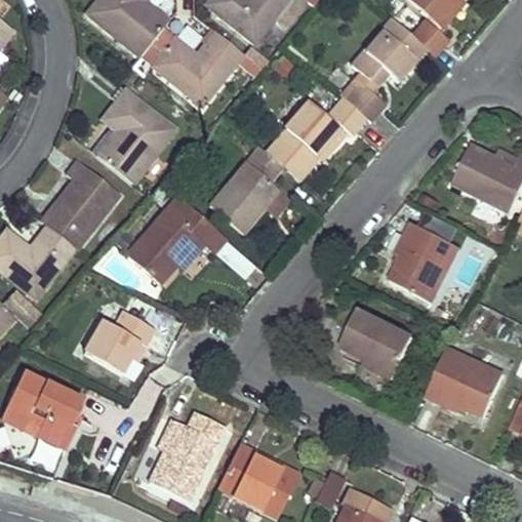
[(94,0),(84,13),(137,56),(166,21),(142,1),(143,0),(94,0)]
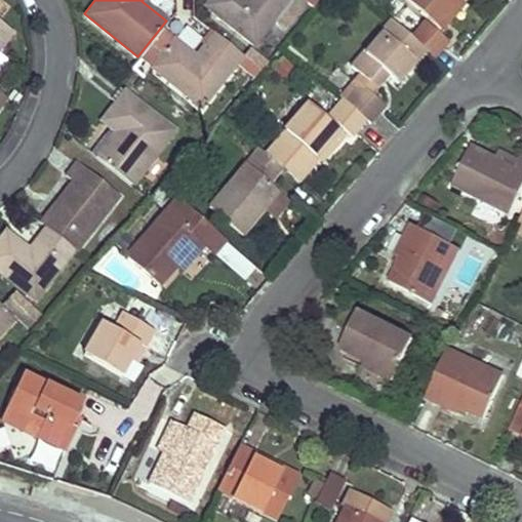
[(207,0),(203,5),(251,44),(287,0),(207,0)]
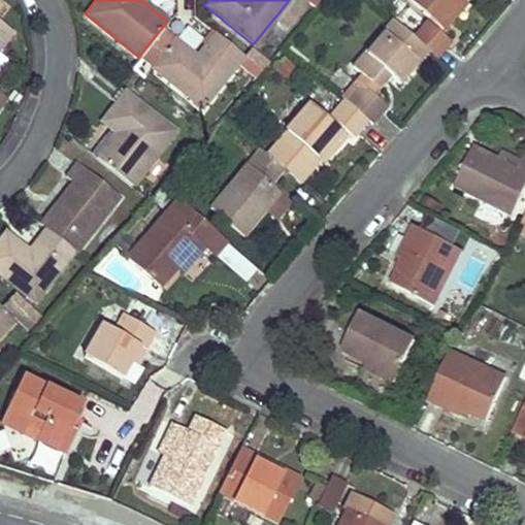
[(414,0),(439,22),(458,0),(414,0)]
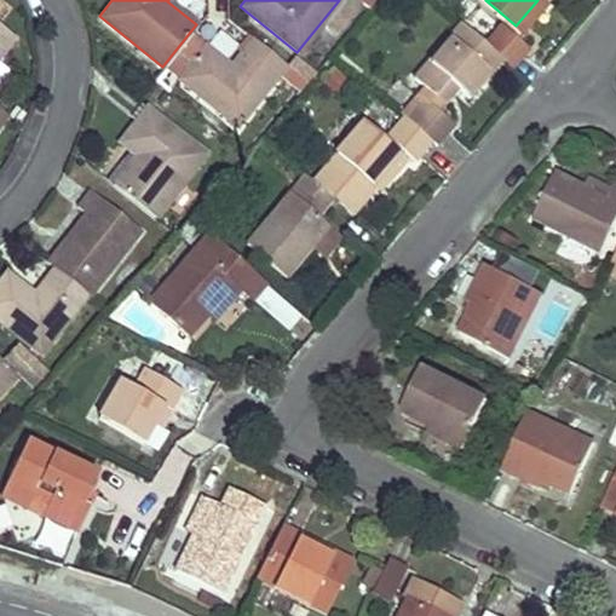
[(537,0),(516,26),(522,32),(550,0),(537,0)]
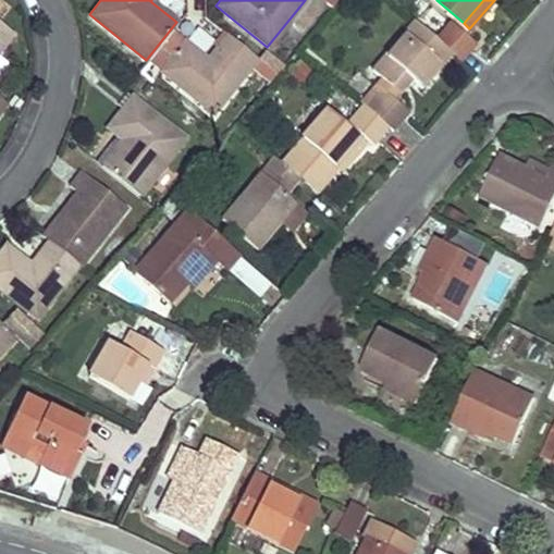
[(454,50),(436,35),(417,17),(374,66),(393,83),(405,69),(414,76),(423,86),(454,50)]
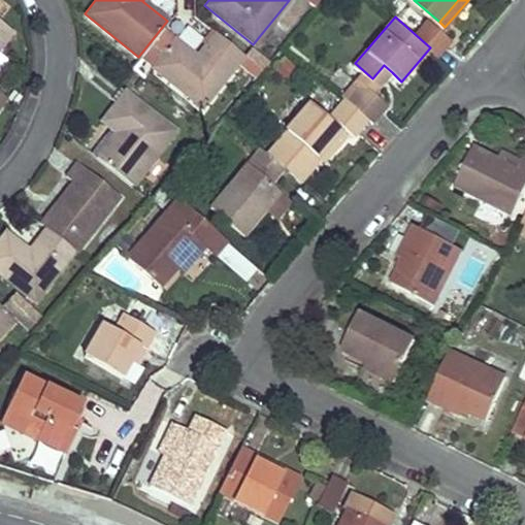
[(427,19),(414,33),(430,47),(439,56),(453,41),(427,19)]
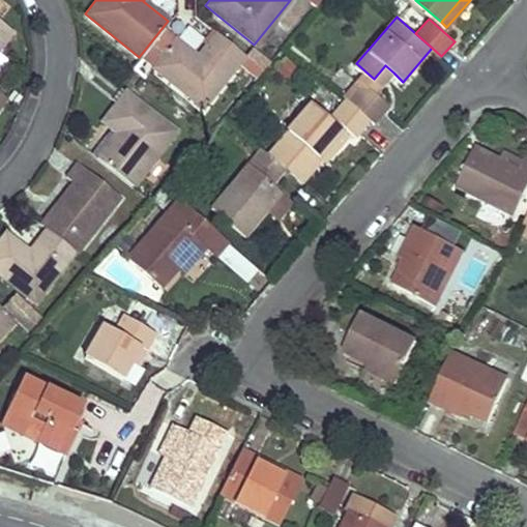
[(0,42),(10,30),(0,22),(0,66),(4,61),(0,58),(0,42)]
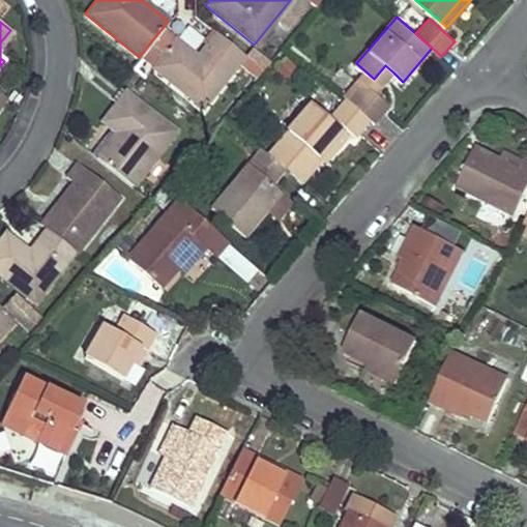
[(152,66),(201,107),(241,57),(213,34),(196,56),(175,39),(152,66)]
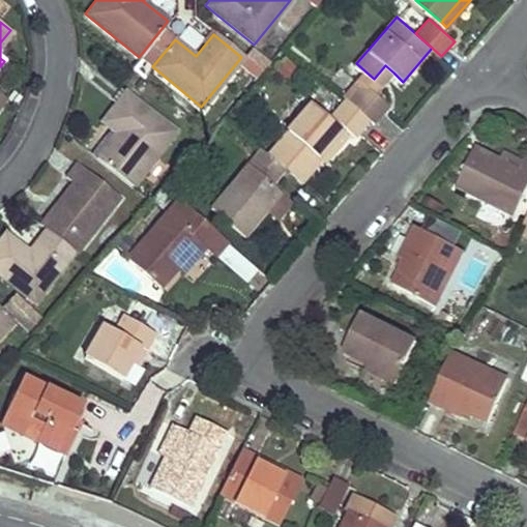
[(385,65),(374,79),(381,86),(393,72),(385,65)]
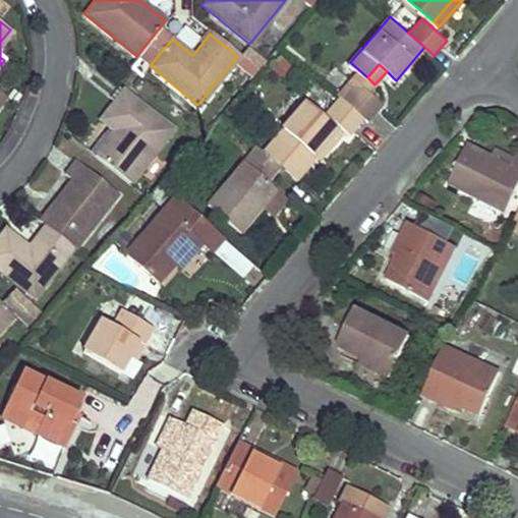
[(365,116),(368,119),(384,103),(358,80),(343,98),(365,116)]
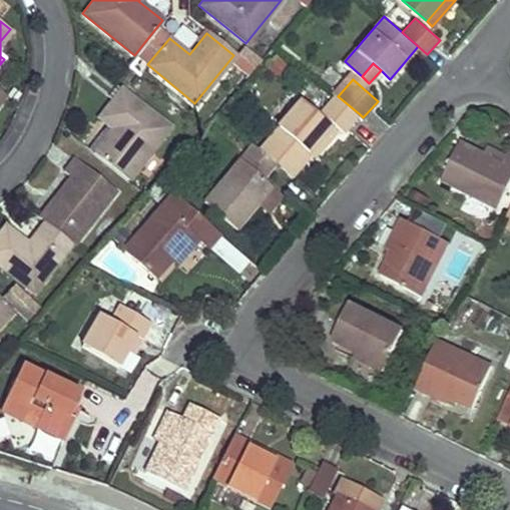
[(98,116),(112,127),(93,152),(127,178),(168,126),(120,89),(98,116)]
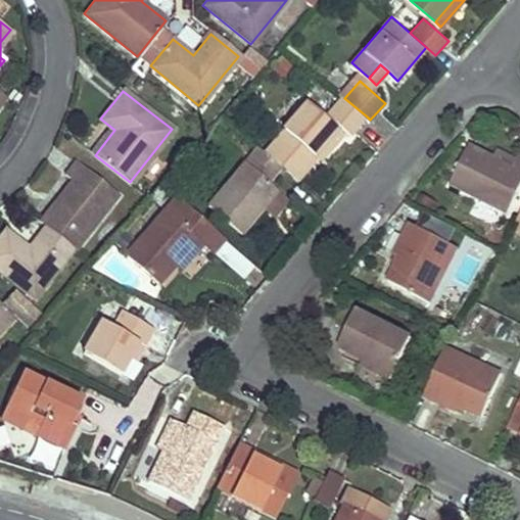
[(352,133),(367,116),(344,98),(342,96),(329,112),(352,133)]
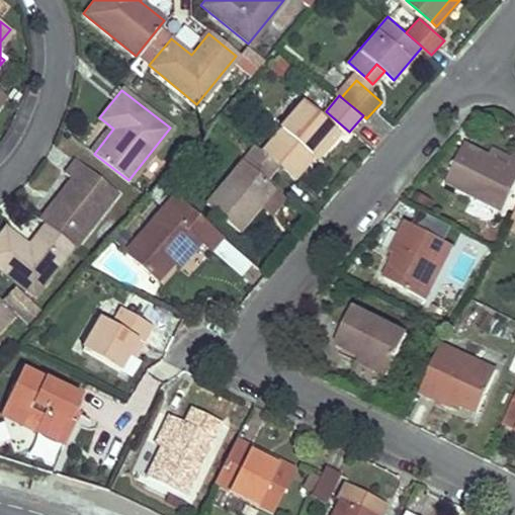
[(280,163),(296,177),(317,154),(315,152),(336,126),(305,100),(263,149),(280,163)]
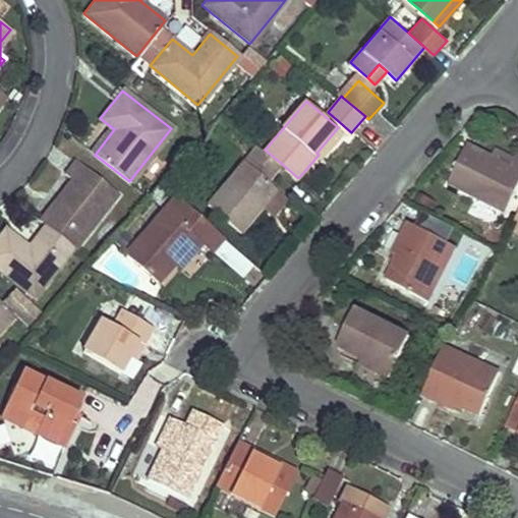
[(323,158),(344,132),(338,127),(317,153),(319,155),(323,158)]
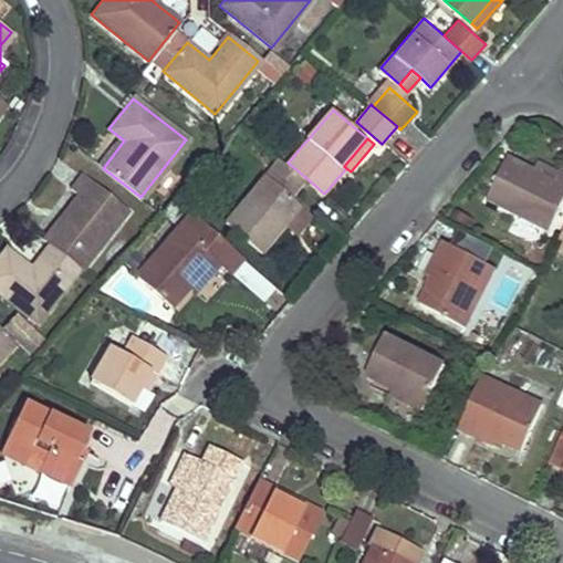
[(485,198),(549,229),(562,200),(562,173),(558,170),(553,178),(532,168),(506,155),(485,198)]
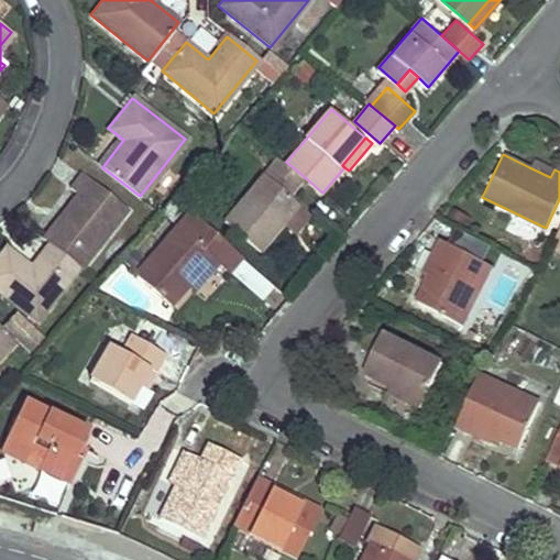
[(292,194),(305,177),(286,162),(280,155),(226,219),(262,249),(284,223),(299,205),(302,201),(292,194)]
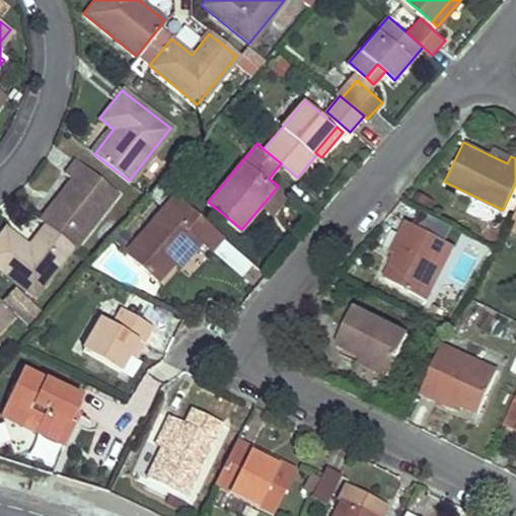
[(507,163),(511,156),(492,147),(488,154),(507,163)]
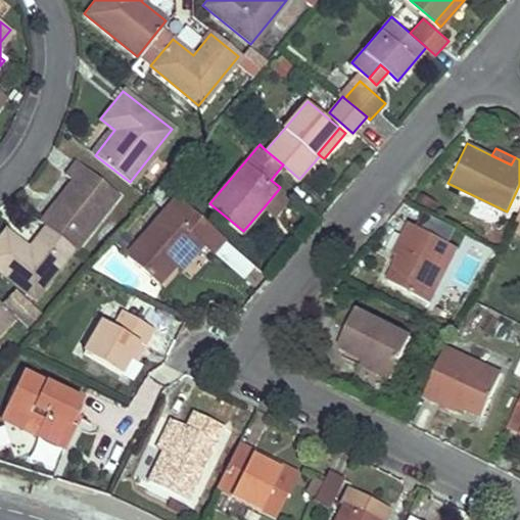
[(73,248),(74,249),(116,194),(74,159),(62,173),(71,180),(38,221),(44,226),(28,247),(3,229),(0,233),(0,271),(35,298),(73,248)]
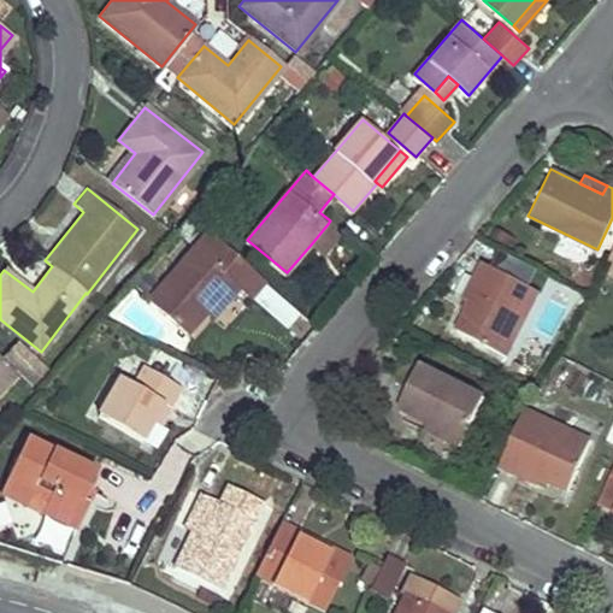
[(340,234),(328,224),(311,245),(322,255),(340,234)]
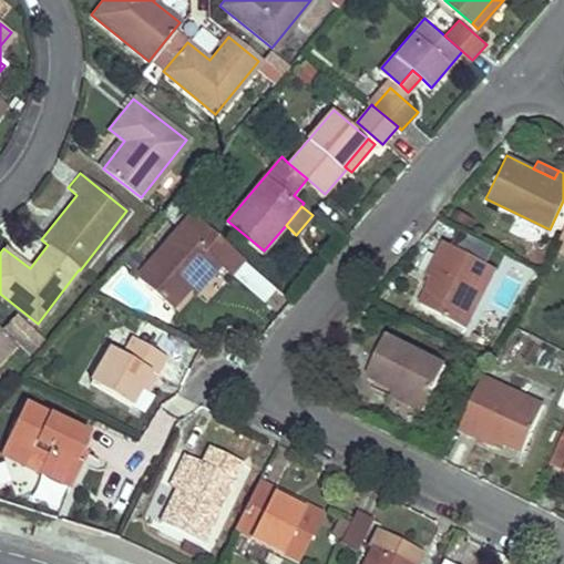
[(211,227),(192,212),(180,225),(198,242),(211,227)]
